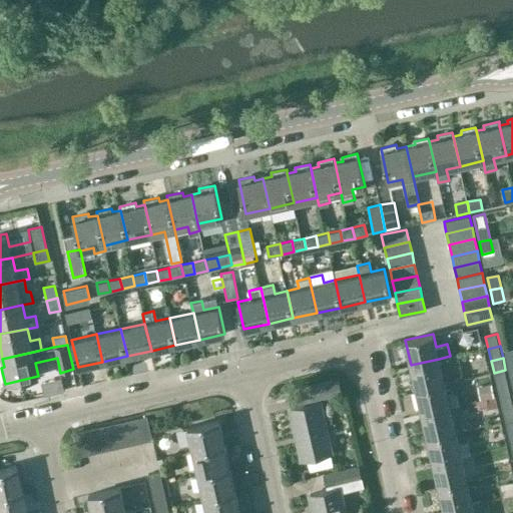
[(439,359),(411,365),(416,389),(444,383),(439,359)]
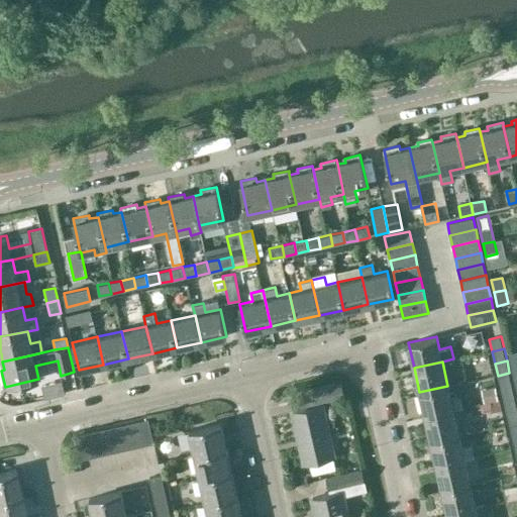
[(512,385),(509,373),(498,376),(501,388),(512,385)]
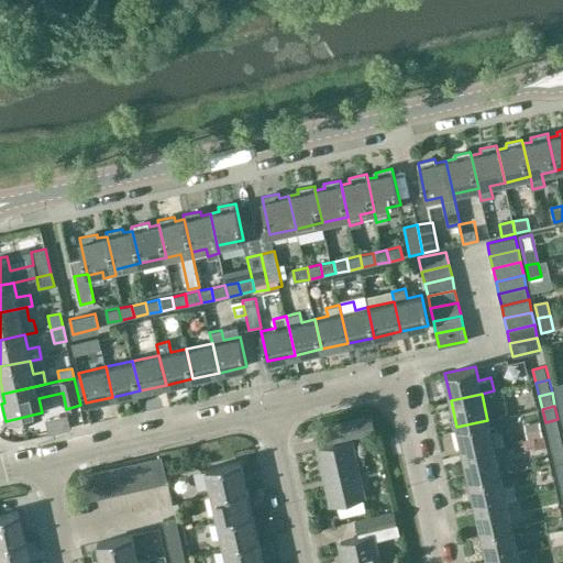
[(331,424),(334,441),(376,432),(372,416),(331,424)]
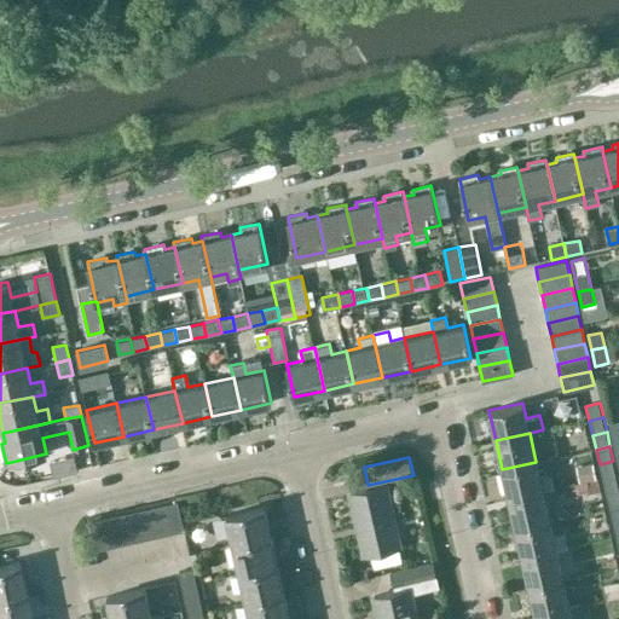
[(600,464),(602,479),(617,475),(613,461),(600,464)]
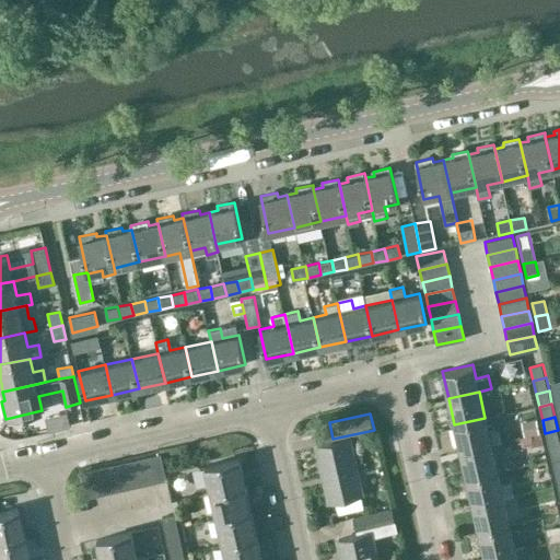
[(488,432),(485,418),(454,424),(461,451),(491,444),(501,442),(498,430),(488,432)]
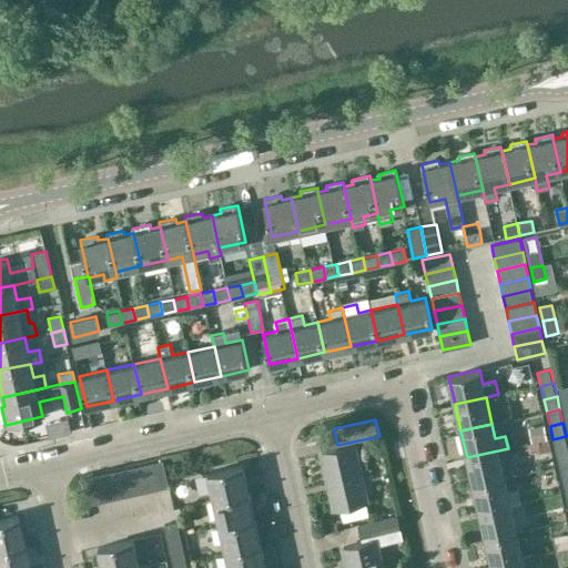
[(553,439),(556,453),(567,449),(567,445),(566,436),(553,439)]
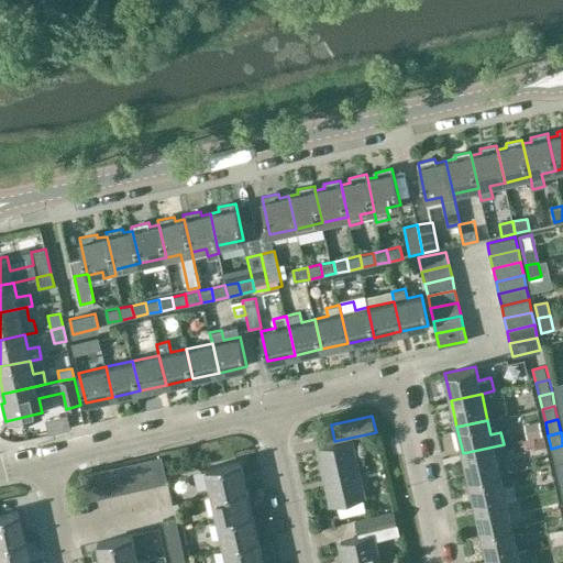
[(542,435),(534,438),(536,444),(537,448),(545,445),(542,435)]
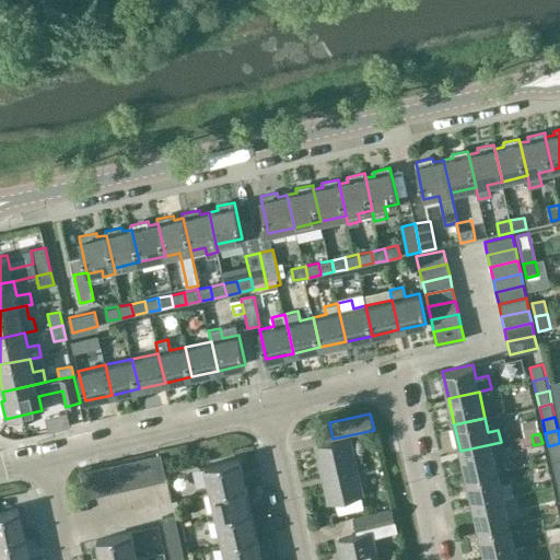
[(529,435),(522,438),(523,444),(533,442),(532,435),(529,435)]
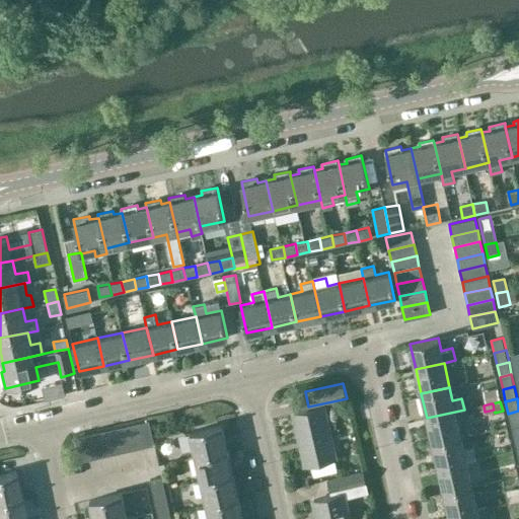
[(304,465),(336,458),(323,405),(292,413),(304,465)]
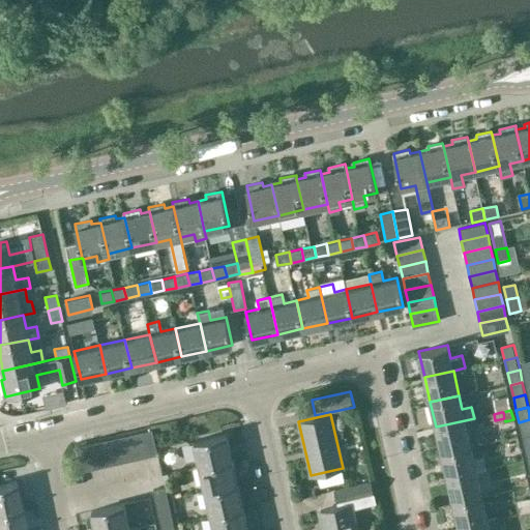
[(529,419),(519,422),(522,435),(529,433),(529,419)]
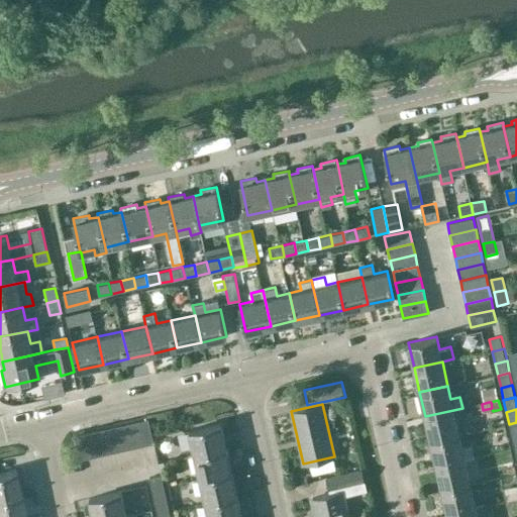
[(453,410),(425,416),(430,441),(458,434),(453,410)]
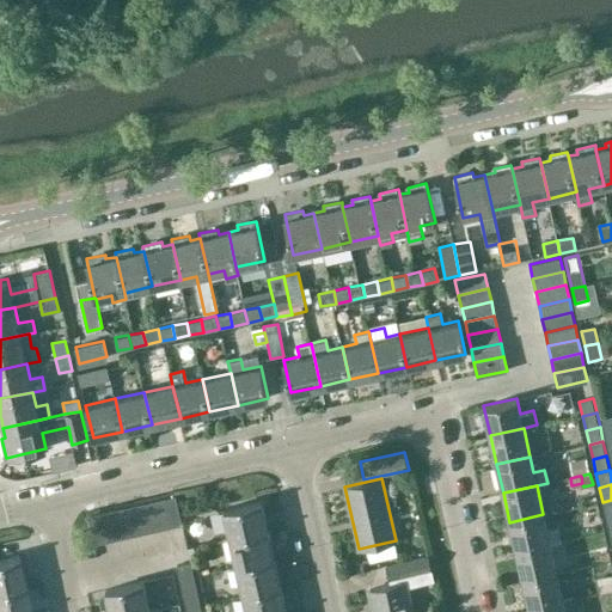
[(542,507),(557,505),(554,488),(538,491),(542,507)]
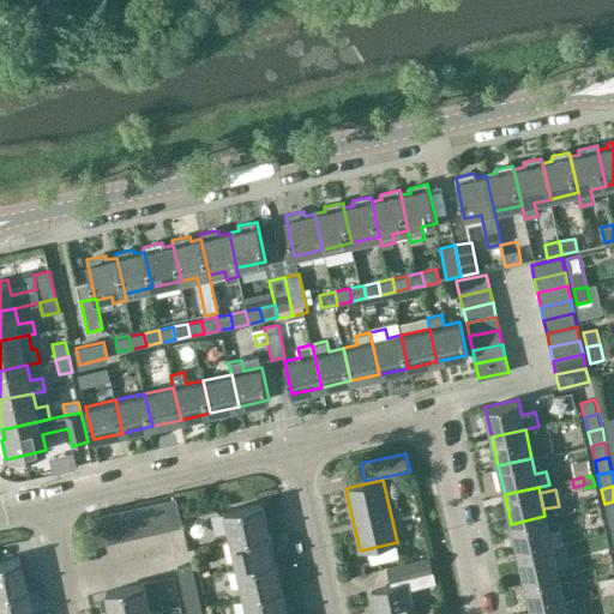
[(176,498),(162,501),(168,530),(184,527),(176,498)]
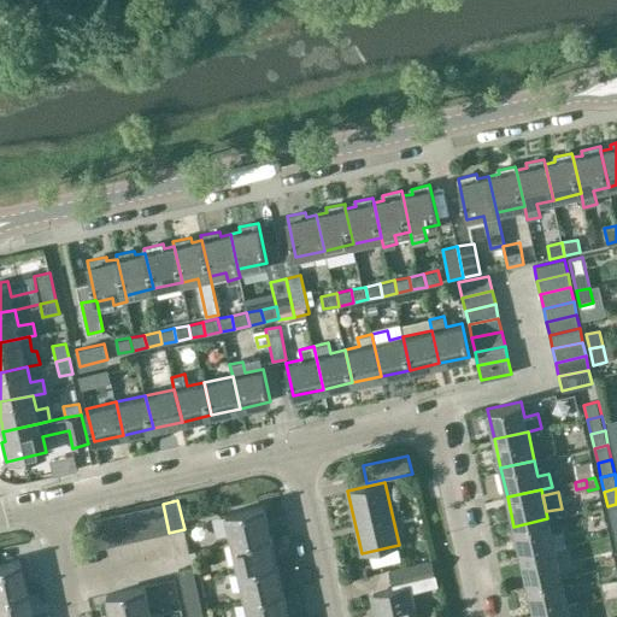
[(163,504),(148,507),(154,536),(169,533),(163,504)]
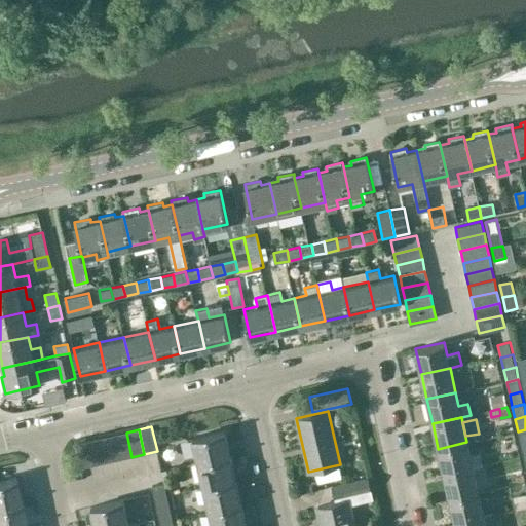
[(193,438),(198,462),(230,455),(225,430),(193,438)]
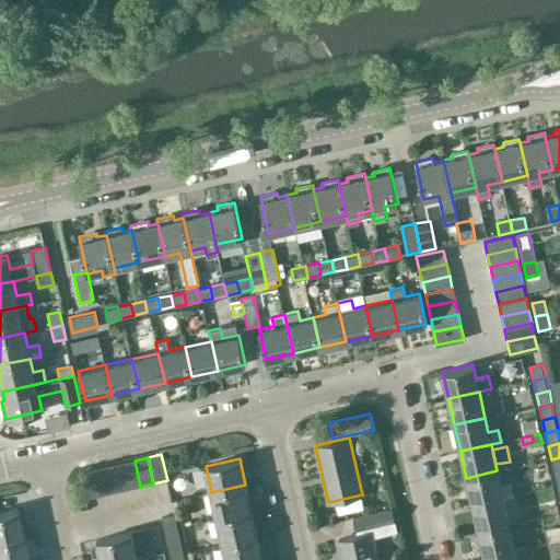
[(127,490),(140,487),(135,461),(121,464),(127,490)]
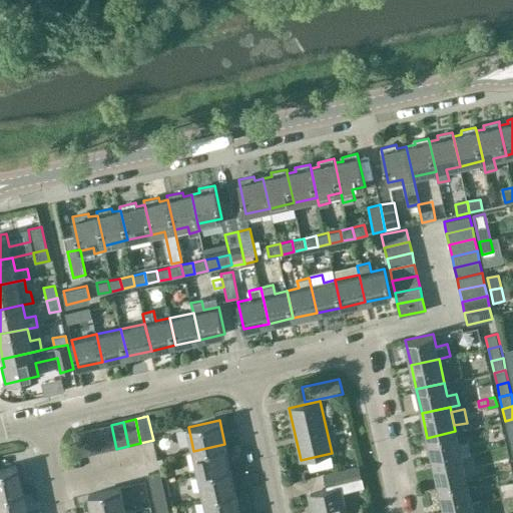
[(104,451),(116,449),(111,425),(98,427),(104,451)]
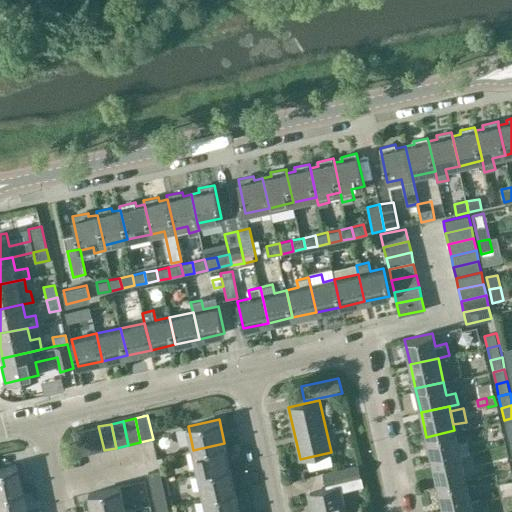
[(98,426),(86,429),(92,453),(104,450),(98,426)]
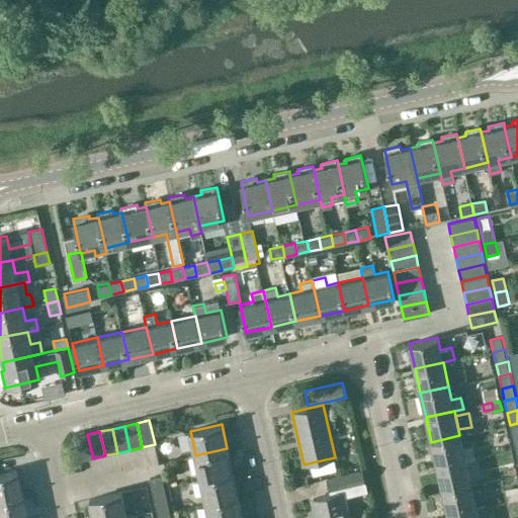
[(175,433),(155,436),(156,446),(177,444),(175,433)]
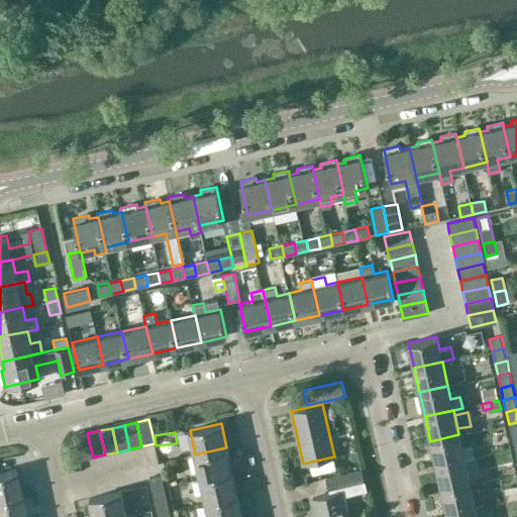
[(81,460),(93,457),(87,433),(75,436),(81,460)]
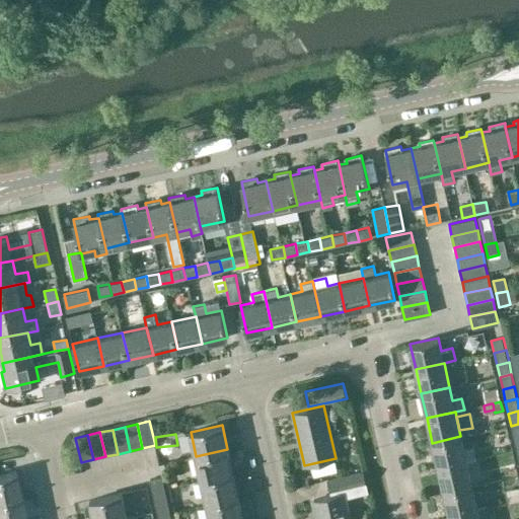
[(463,449),(460,436),(432,443),(438,467),(475,458),(473,446),(463,449)]
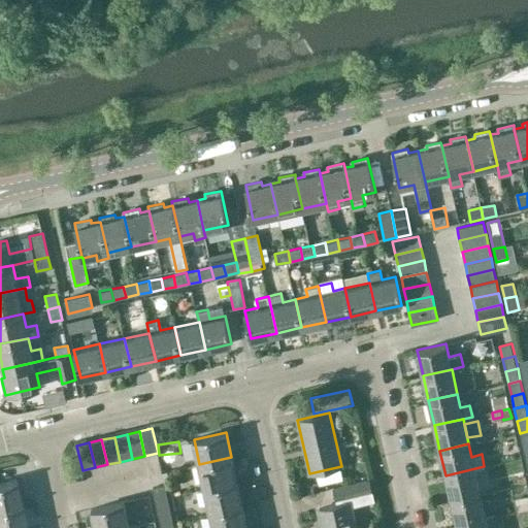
[(231,457),(199,464),(205,489),(237,481),(231,457)]
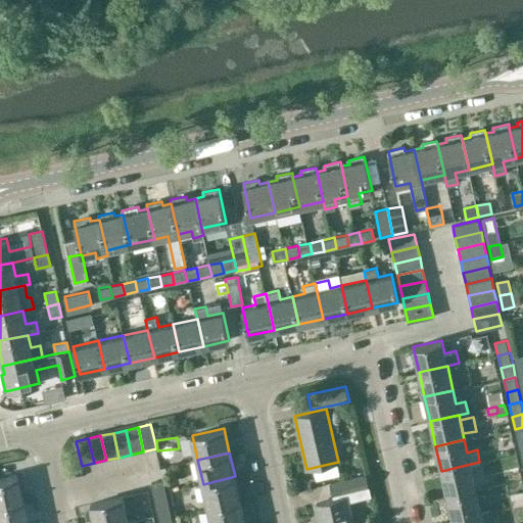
[(485,487),(479,462),(441,471),(447,495),(475,489),(485,487)]
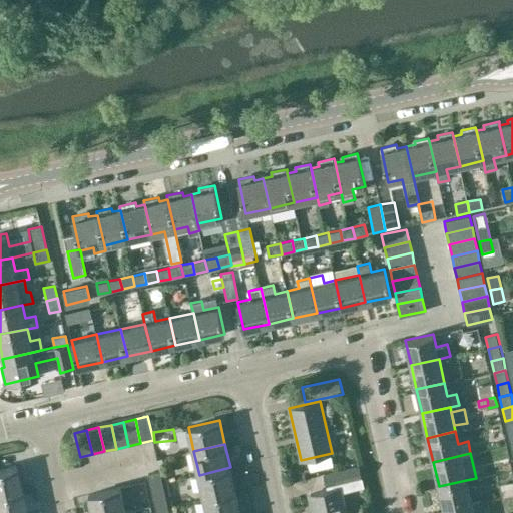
[(321,473),(325,490),(310,493),(314,512),(345,512),(341,492),(362,487),(357,465),(321,473)]
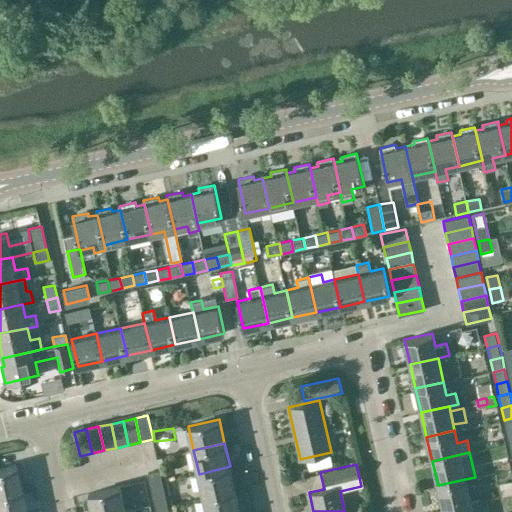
[(0,468),(0,493),(21,489),(15,465),(0,468)]
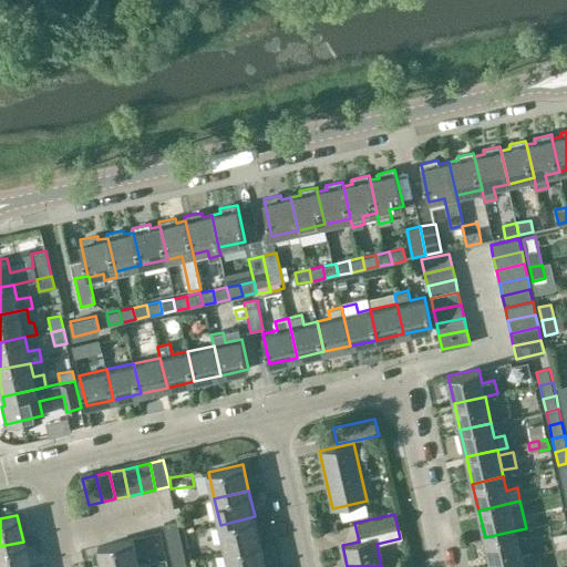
[(260,543),(255,516),(220,525),(226,550),(260,543)]
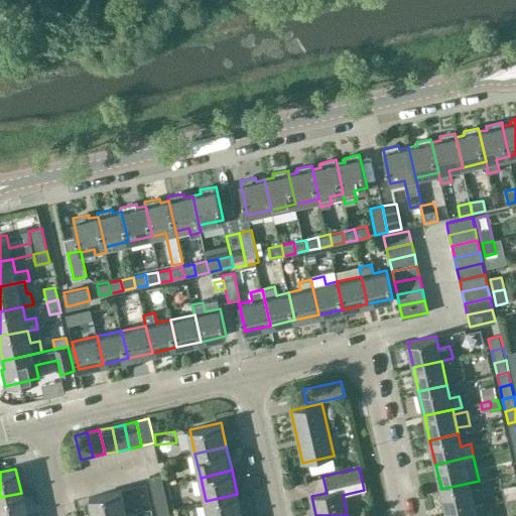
[(149,478),(151,489),(163,486),(161,475),(149,478)]
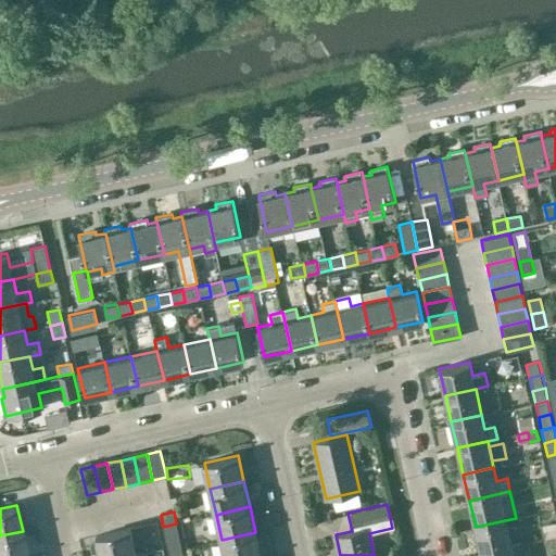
[(505,520),(476,527),(481,553),(512,546),(505,520)]
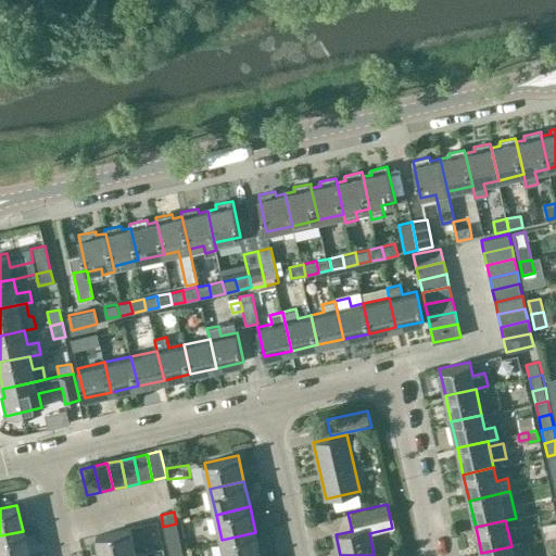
[(176,523),(163,527),(166,540),(179,536),(176,523)]
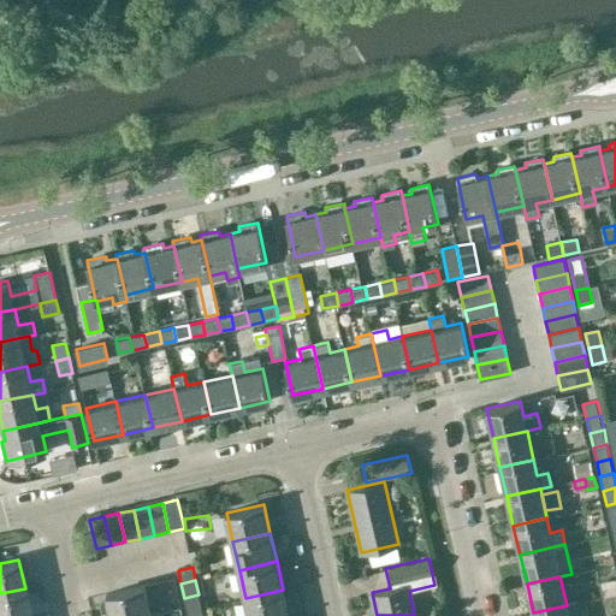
[(105,594),(110,615),(143,615),(152,615),(144,586),(105,594)]
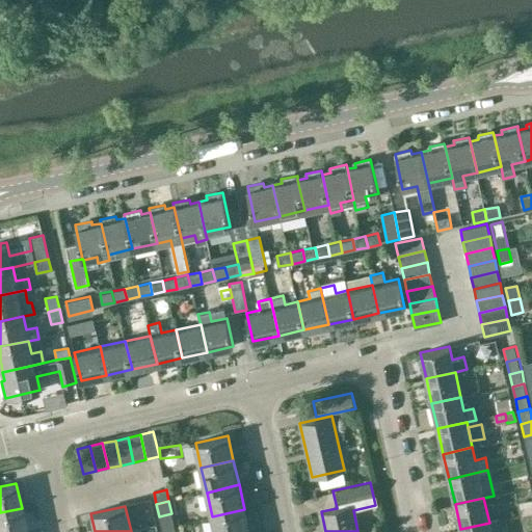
[(26,531),(22,508),(0,512),(0,531),(26,531)]
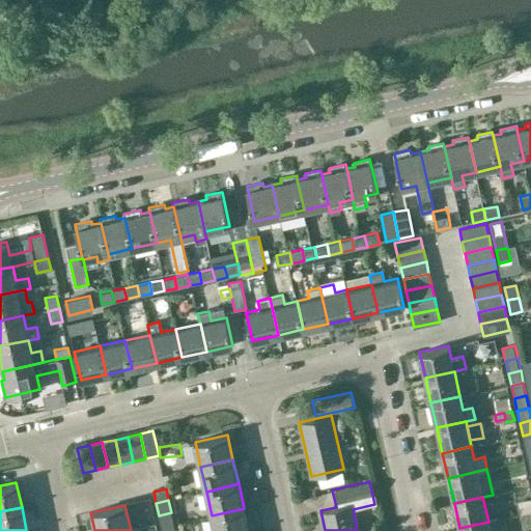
[(212,515),(215,530),(249,530),(244,508),(212,515)]
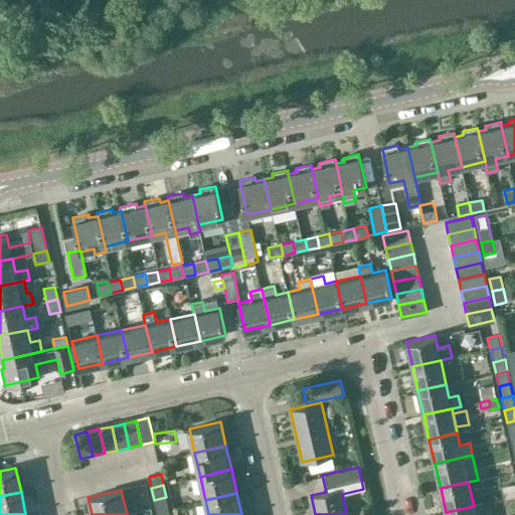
[(154,500),(156,511),(169,509),(166,497),(154,500)]
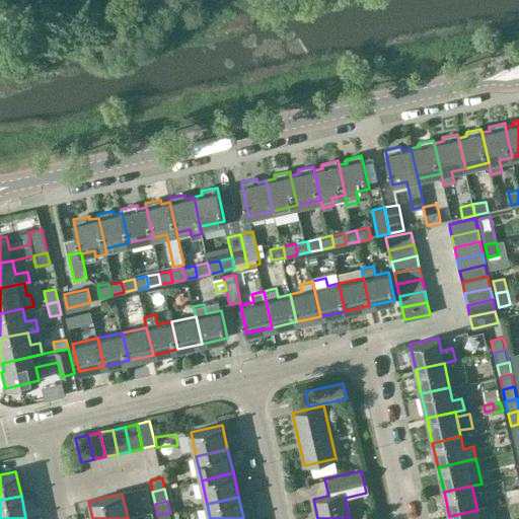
[(479,518),(477,510),(449,516),(449,518),(479,518)]
